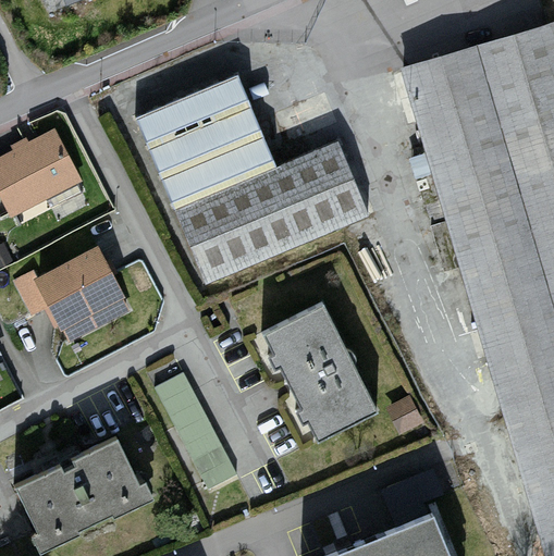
[(553,555),(553,22),(399,68),(542,555),(553,555)]
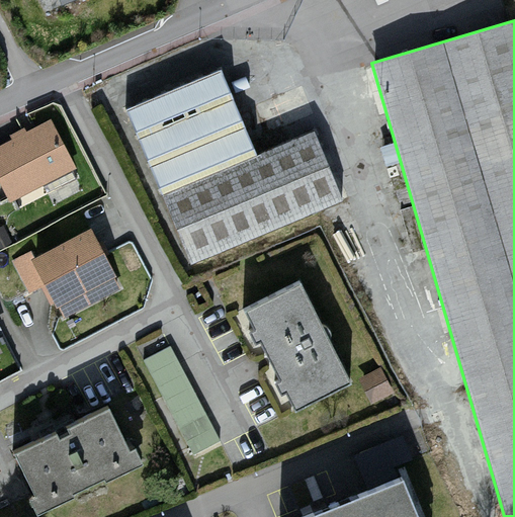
[(218,76),(131,111),(193,264),(344,201),(315,130),(250,156),(232,111),(218,76)]
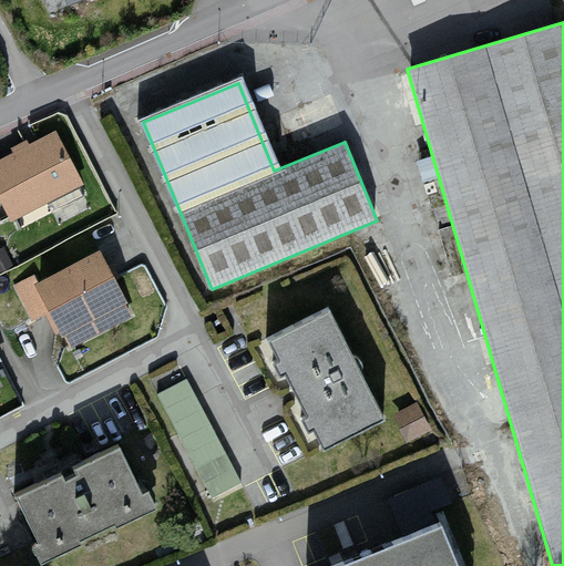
[(83,186),(55,133),(30,145),(27,139),(10,147),(13,153),(0,160),(0,205),(9,223),(83,186)]
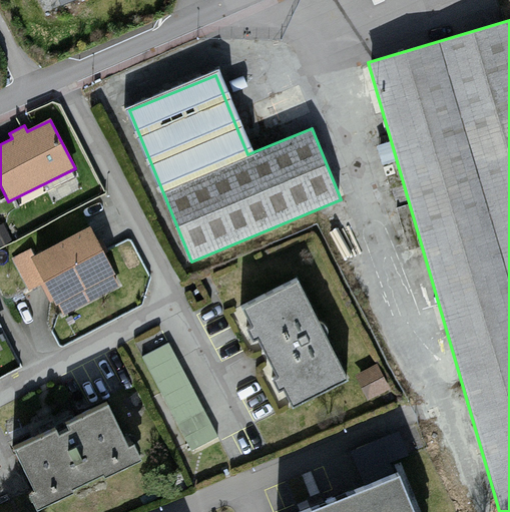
[(91,226),(31,257),(56,307),(93,289),(106,294),(119,287),(91,226)]
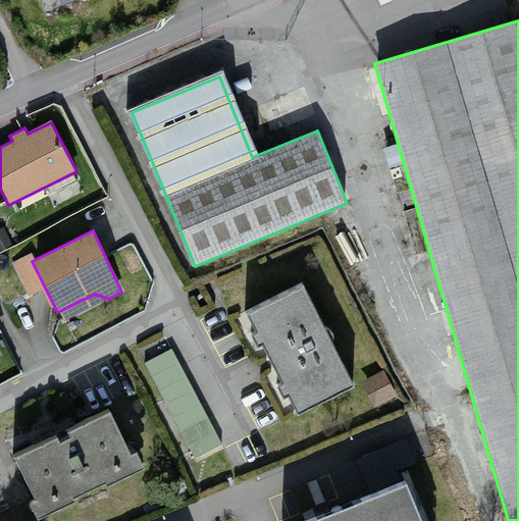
[(305,283),(249,311),(258,329),(251,332),(257,344),(264,341),(283,380),(279,383),(284,395),(291,392),(299,409),(352,382),(305,283)]
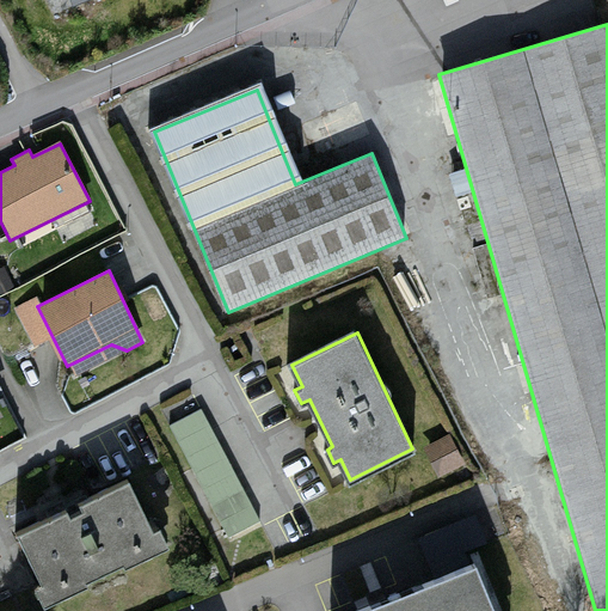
[(198,409),(165,426),(226,541),(259,523),(198,409)]
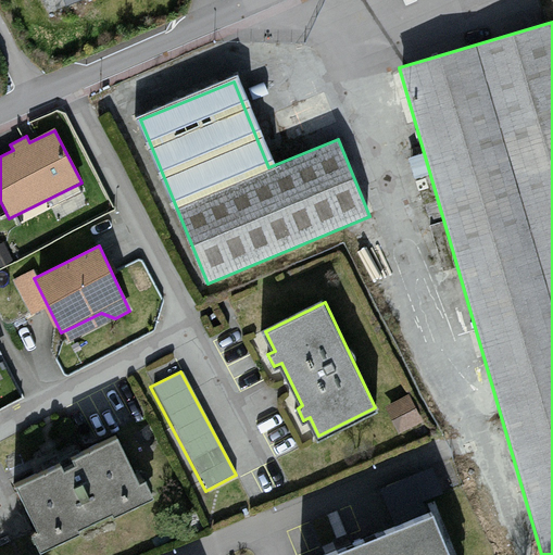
[(406,393),(382,405),(397,432),(420,420),(406,393)]
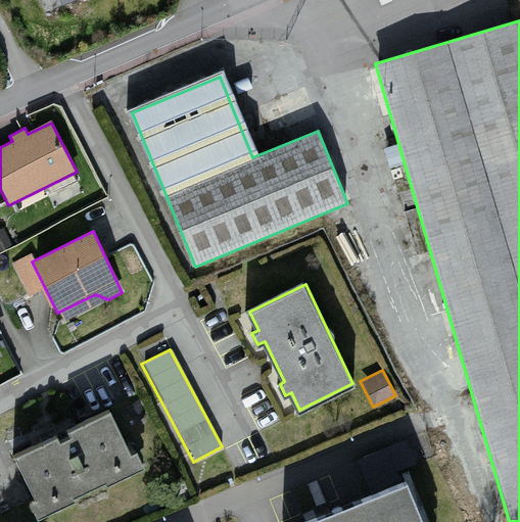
[(59,437),(17,456),(37,501),(30,504),(37,519),(77,501),(74,495),(108,480),(110,485),(147,469),(139,452),(132,455),(112,412),(69,431),(73,438),(61,442),(59,437)]
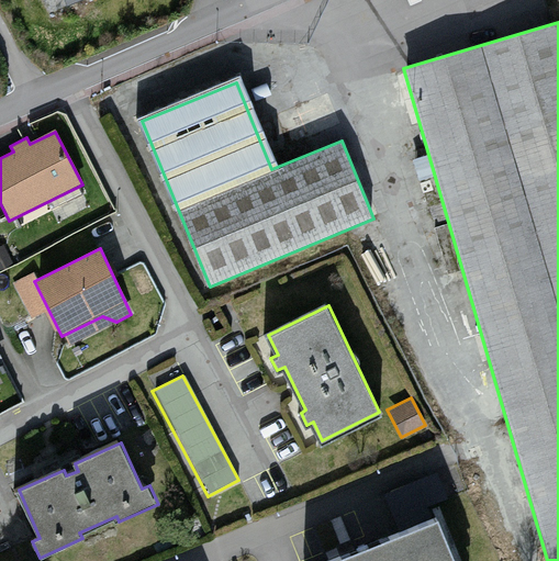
[(454,560),(438,519),(330,560),(454,560)]
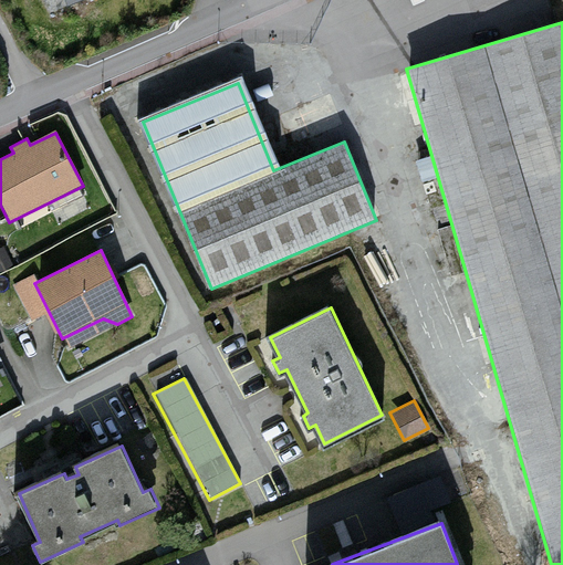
All buildings are outlined.
